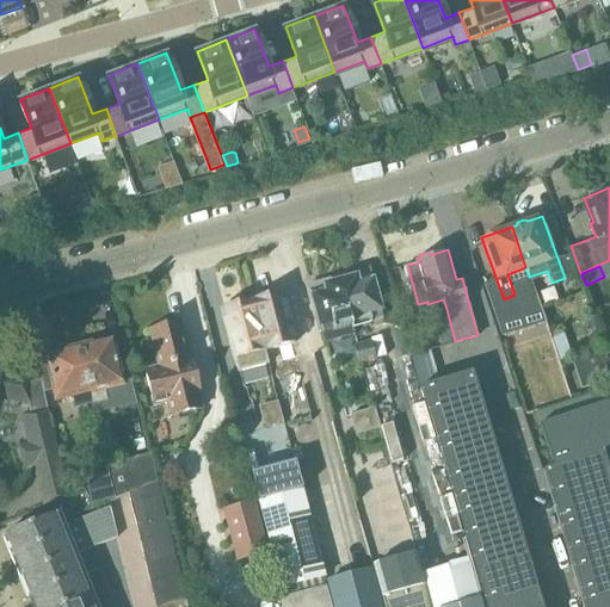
[(339,282),(351,323),(370,319),(370,320),(383,317),(373,276),(371,272),(362,276),(361,276),(359,273),(355,274),(351,271),(338,274),(339,282)]
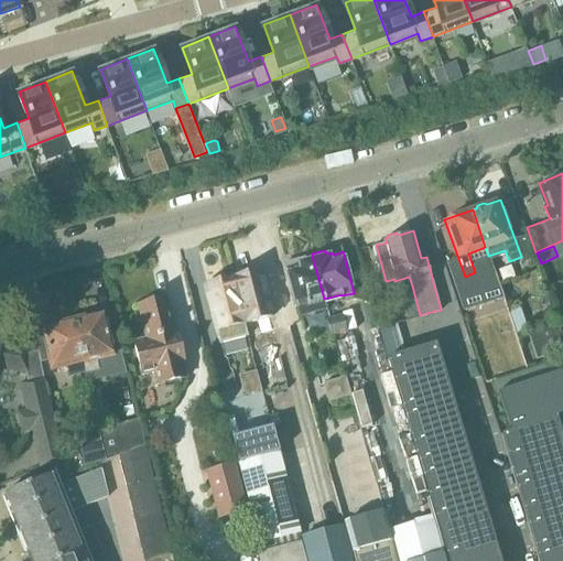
[(313,260),(312,254),(302,256),(301,261),(296,262),(298,265),(288,268),(288,269),(294,292),(293,292),(291,293),(294,304),(296,304),(300,316),(327,310),(324,299),(313,260)]
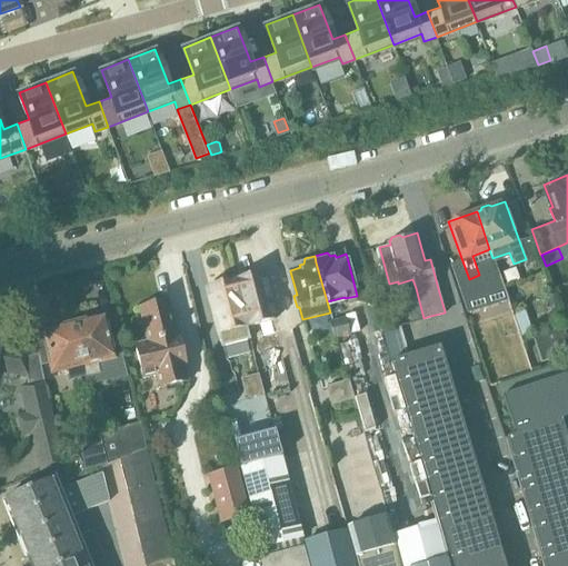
[(263,274),(236,281),(247,327),(250,338),(265,335),(261,321),(275,318),(263,274)]
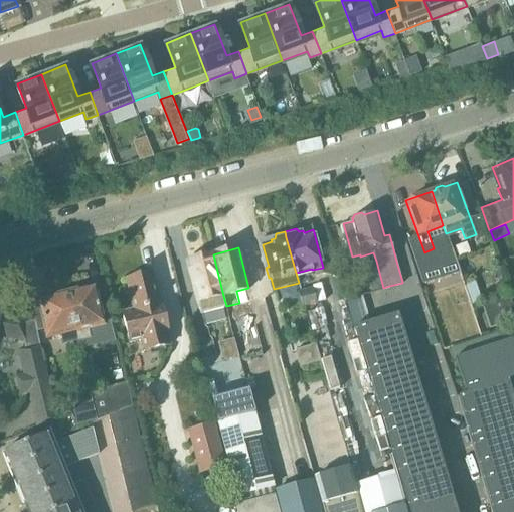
[(226,307),(226,306),(223,296),(213,254),(200,258),(199,253),(189,257),(190,261),(187,261),(200,313),(226,307)]
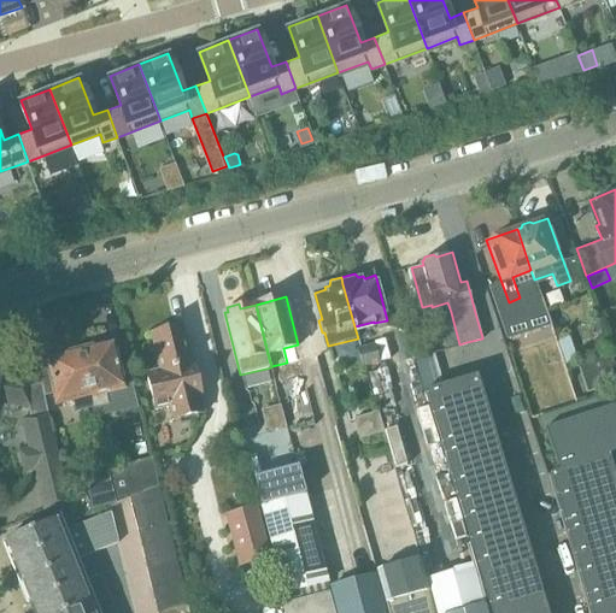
[(151,332),(151,334),(159,369),(146,372),(153,408),(168,406),(170,419),(203,412),(199,398),(200,398),(193,363),(191,363),(183,325),(183,324),(169,328),(165,325),(158,328),(156,331),(151,332)]
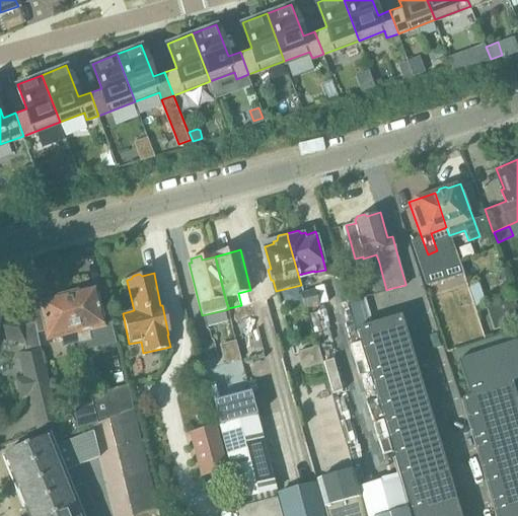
[(91,288),(88,285),(83,287),(82,290),(66,294),(77,341),(82,339),(80,329),(103,324),(94,287),(91,288)]
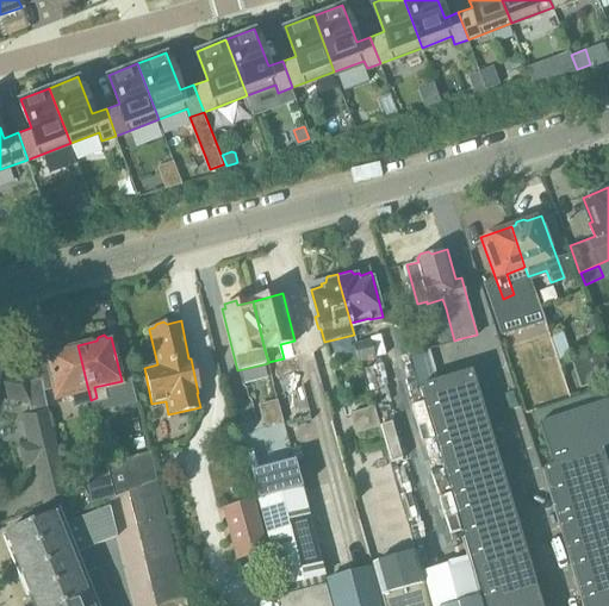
[(359,362),(377,357),(372,339),(354,344),(359,362)]
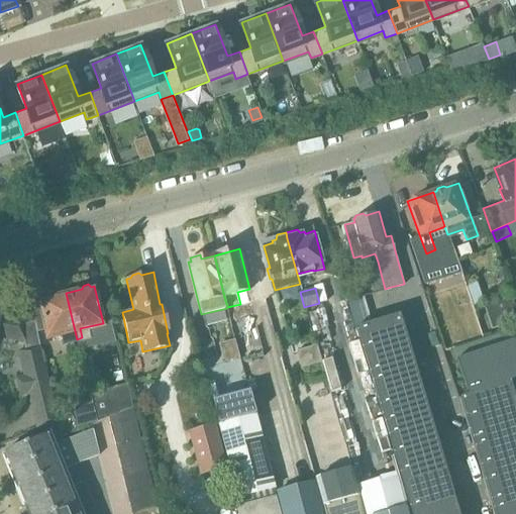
[(77,339),(66,293),(53,295),(49,293),(44,294),(42,298),(38,299),(47,335),(62,332),(64,342),(77,339)]
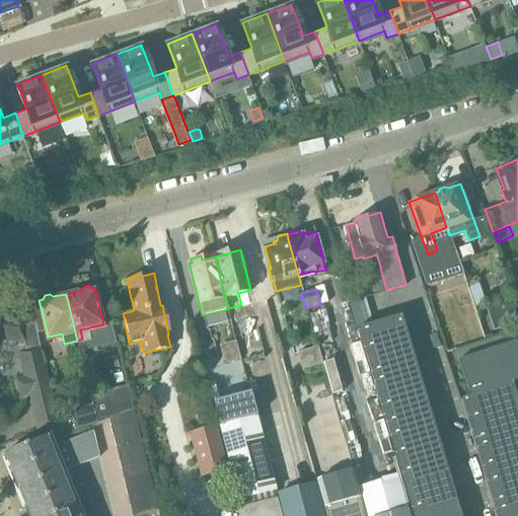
[(494,328),(517,319),(517,310),(513,296),(487,305),(494,328)]
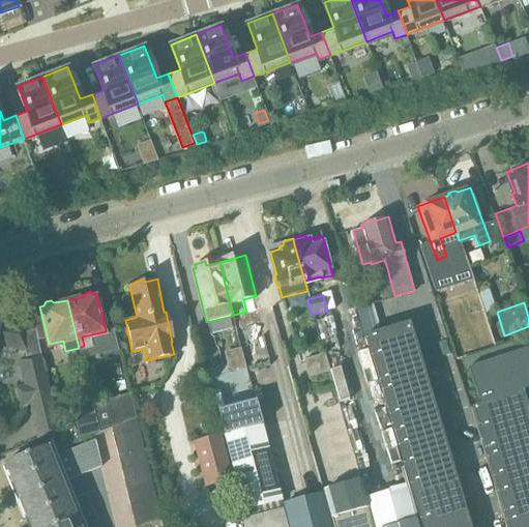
[(22,329),(21,323),(0,319),(0,344),(23,348),(25,356),(18,358),(23,383),(15,385),(20,404),(28,402),(37,437),(58,428),(35,327),(22,329)]
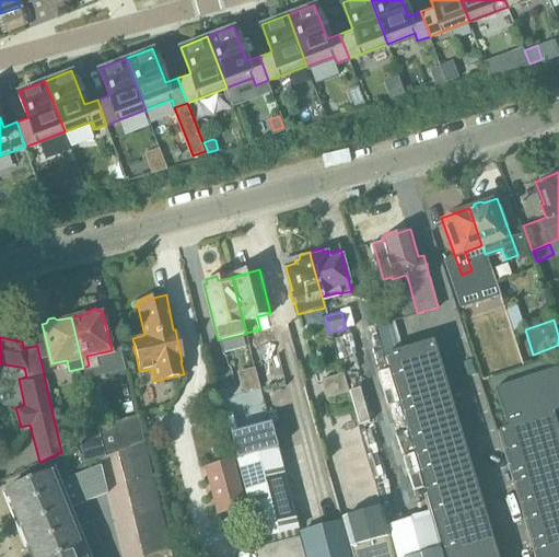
[(432,339),(386,354),(397,391),(443,378),(432,339)]
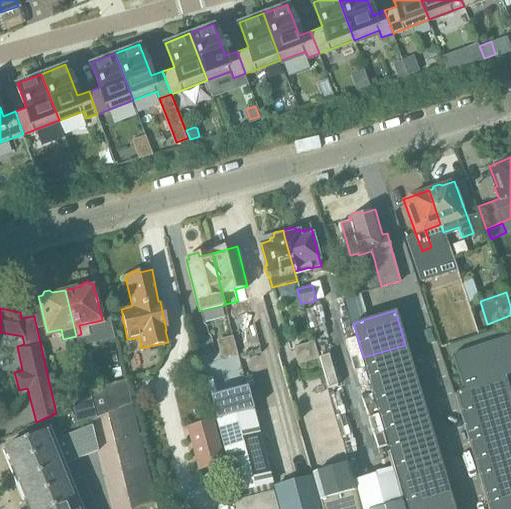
[(510,322),(449,344),(465,388),(506,375),(510,373),(510,322)]
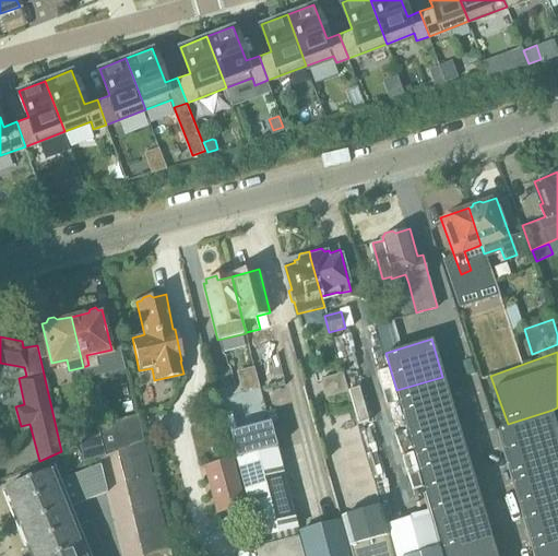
[(343,371),(321,378),(327,397),(346,390),(348,390),(343,371)]
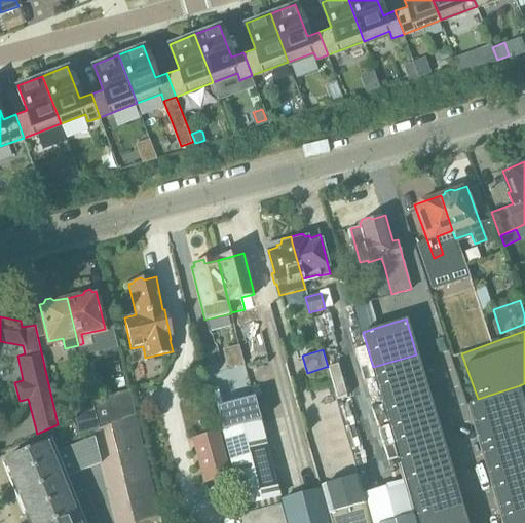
[(241,352),(226,357),(227,362),(231,365),(245,362),(241,352)]
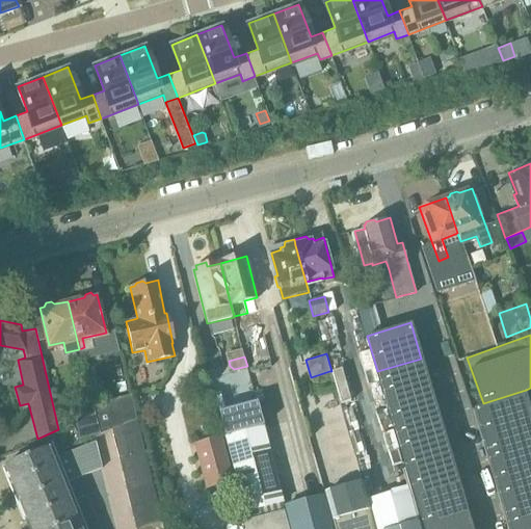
[(421,359),(377,371),(379,378),(388,406),(431,393),(430,389),(421,359)]
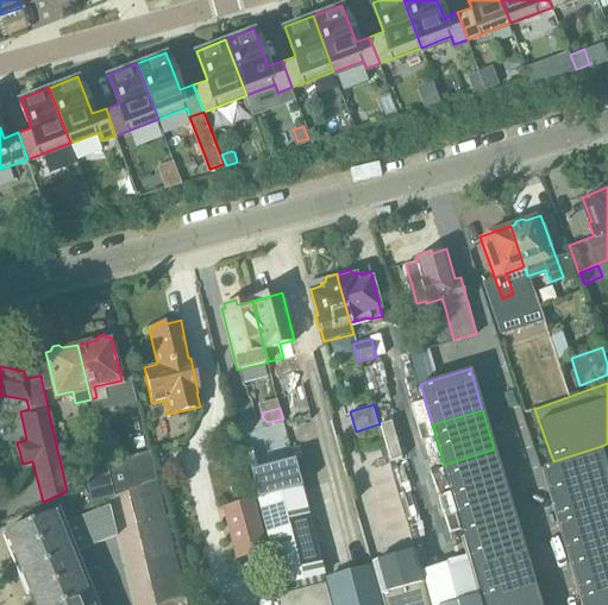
[(607,470),(601,447),(543,466),(555,503),(607,485),(607,470)]
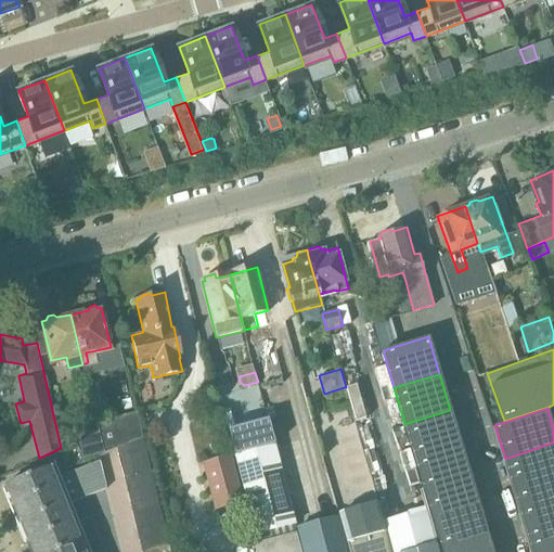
[(137,410),(99,420),(99,421),(105,451),(117,446),(143,435),(137,410)]
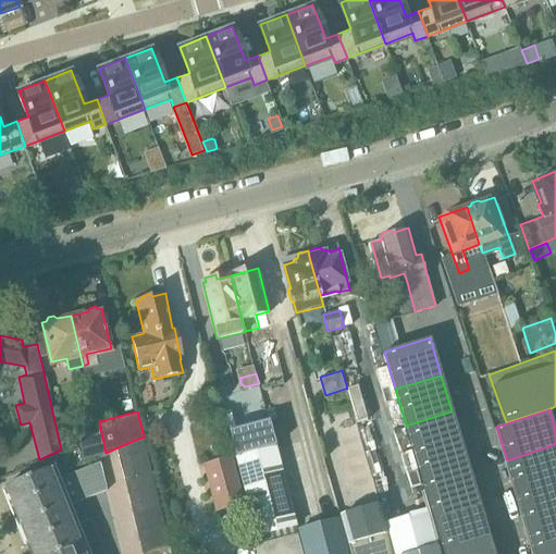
[(452,411),(406,426),(417,462),(462,447),(452,411)]
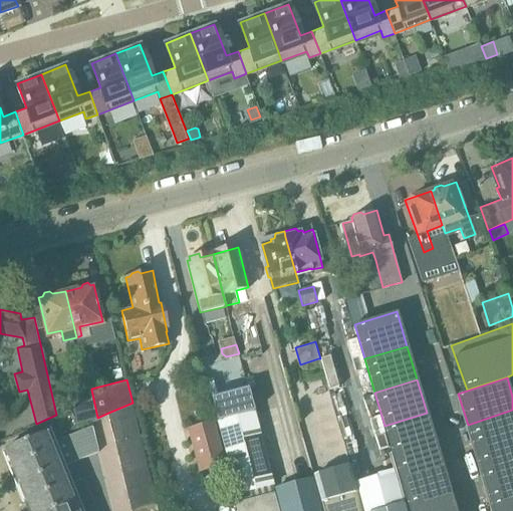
[(274,483),(255,412),(249,388),(212,397),(218,421),(236,493),(274,483)]
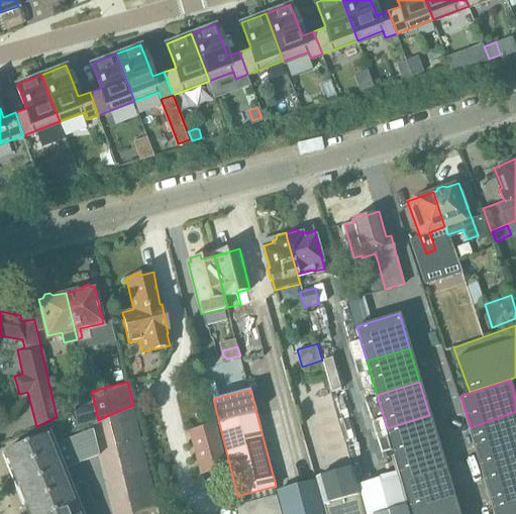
[(92,400),(74,405),(79,424),(97,420),(92,400)]
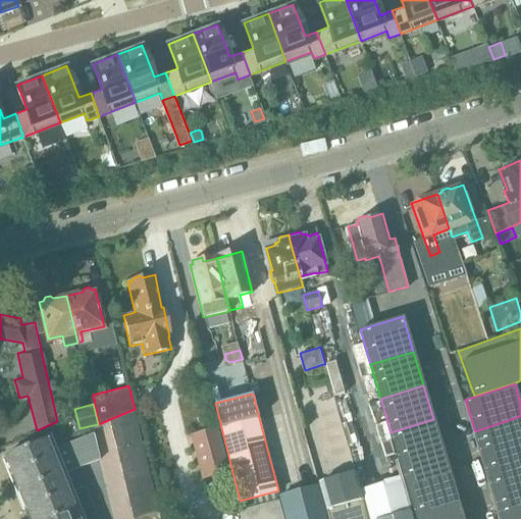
[(135,409),(110,419),(111,424),(137,418),(135,409)]
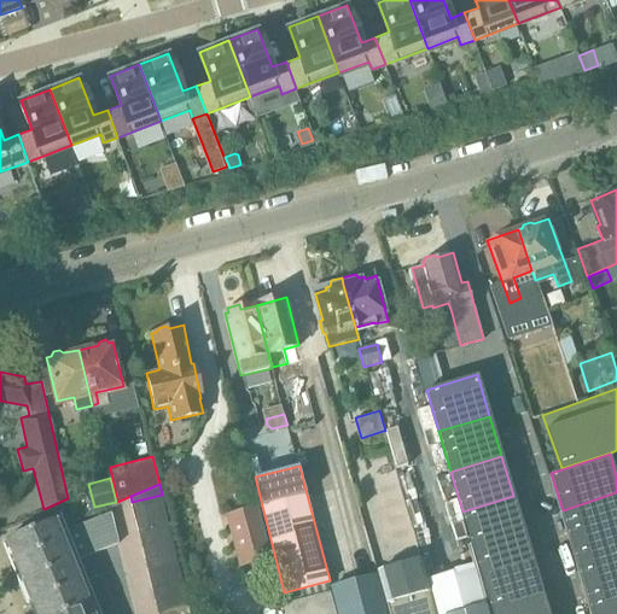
[(616,492),(563,510),(574,548),(616,533),(616,492)]
